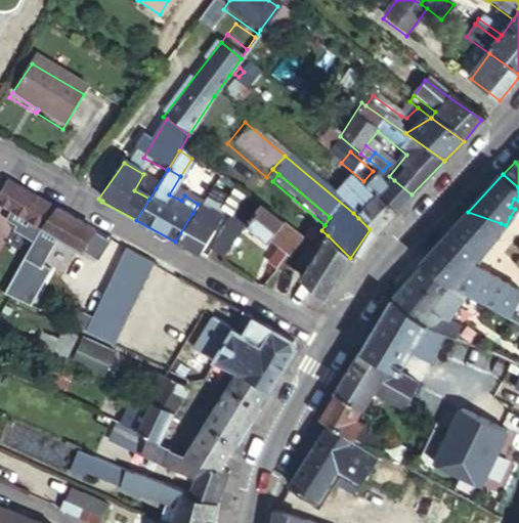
[(395,214),(412,194),(394,180),(387,189),(375,180),(368,189),(395,214)]
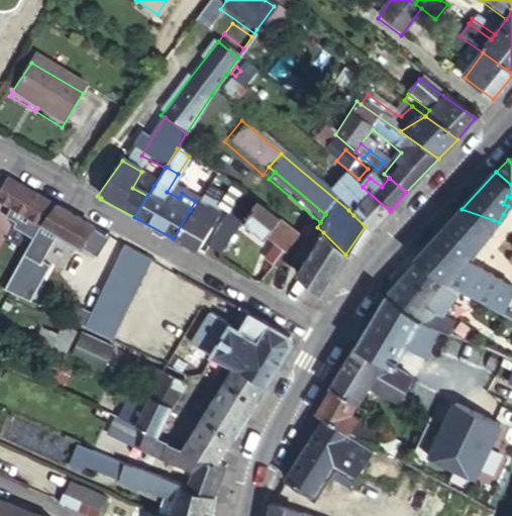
[(90,226),(5,179),(0,188),(0,201),(79,247),(90,226)]
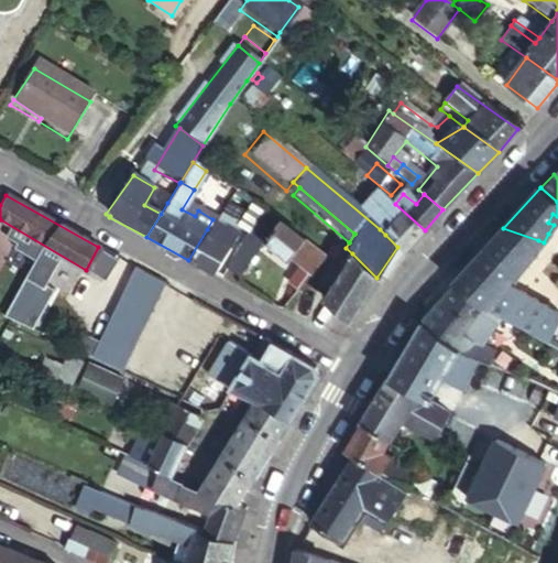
[(412,244),(425,230),(395,204),(384,195),(374,206),(395,225),(385,235),(397,247),(402,252),(412,244)]
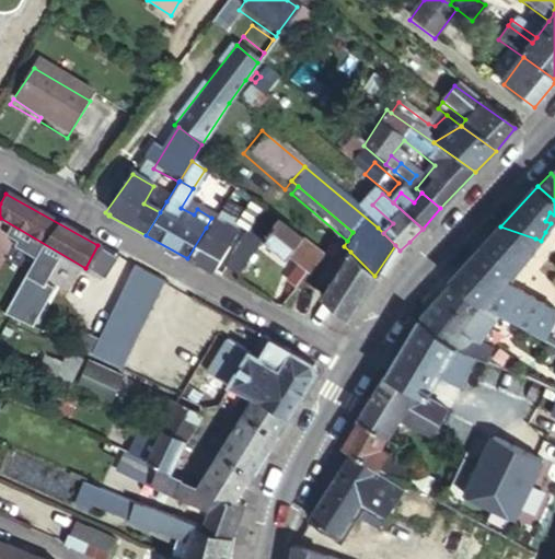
[(224,198),(211,218),(206,228),(219,235),(215,243),(226,249),(236,232),(226,225),(238,207),(224,198)]
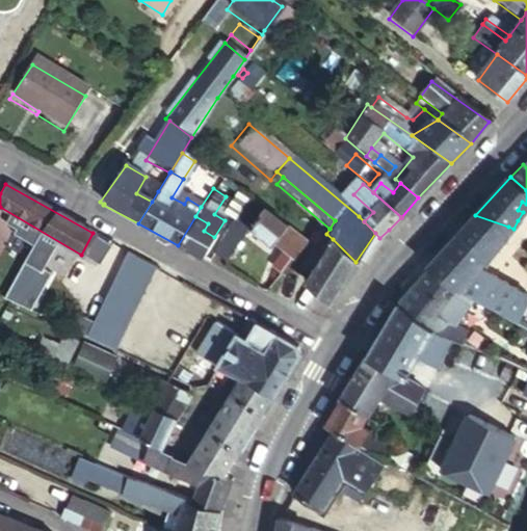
[(246,195),(238,189),(234,194),(241,201),(246,195)]
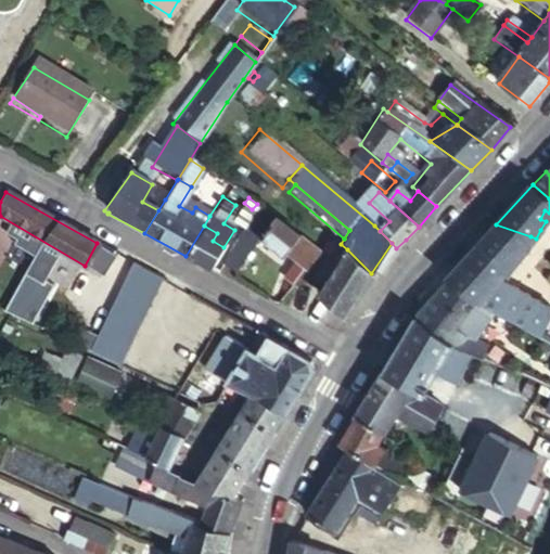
[(240,208),(248,215),(252,209),(244,203),(240,208)]
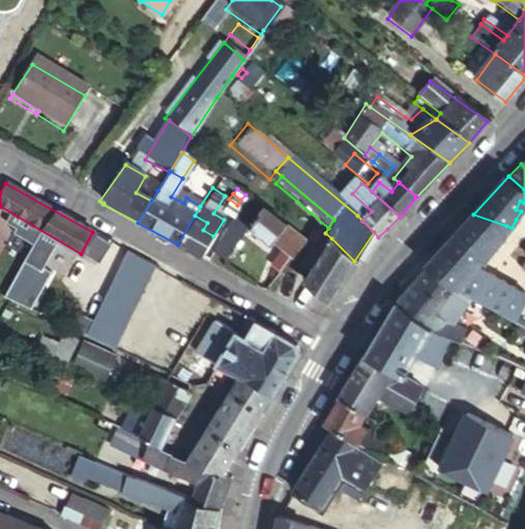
[(237,205),(233,211),(239,215),(252,200),(245,195),(240,200),(237,205)]
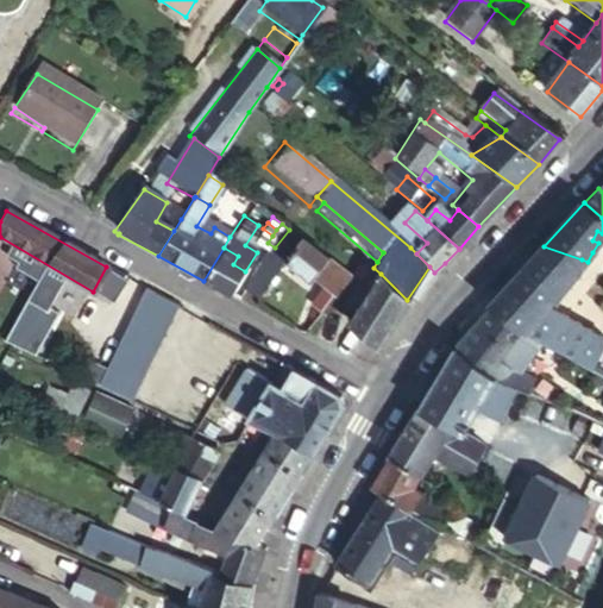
[(289,230),(275,248),(281,251),(278,257),(309,282),(311,280),(322,289),(333,296),(350,276),(289,230)]
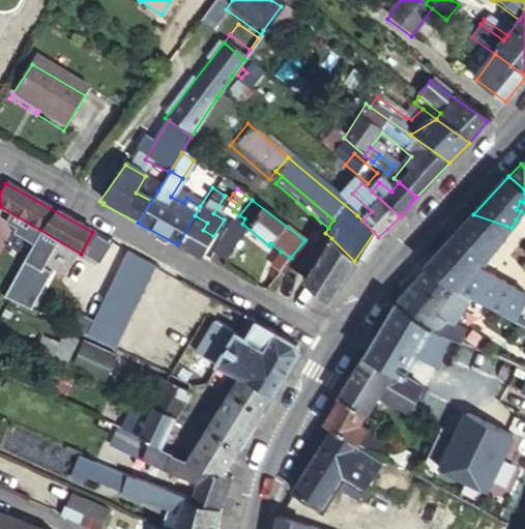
[(233,211),(212,247),(224,255),(242,224),(244,218),(239,215),(233,211)]
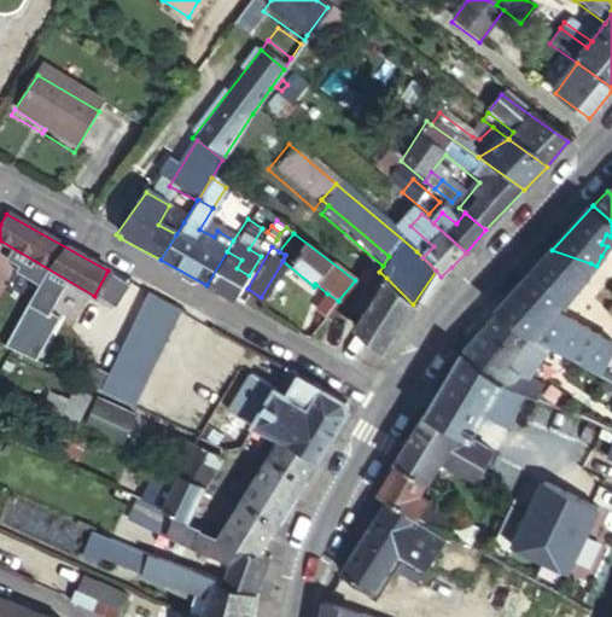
[(552,250),(534,269),(553,279),(570,285),(590,263),(552,250)]
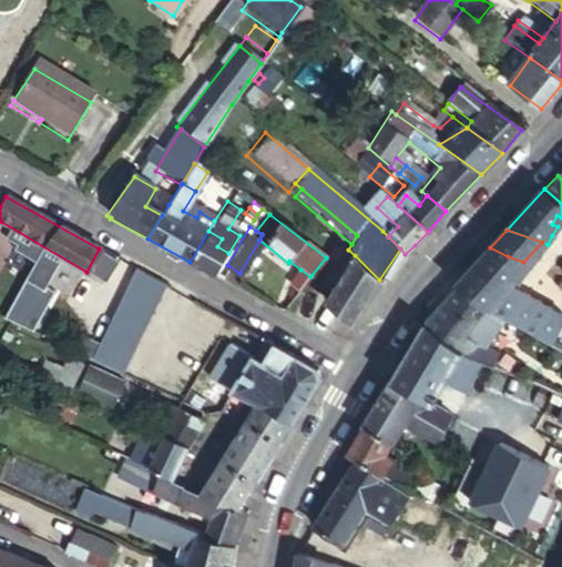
[(208,231),(190,262),(214,276),(228,253),(217,246),(222,239),(208,231)]
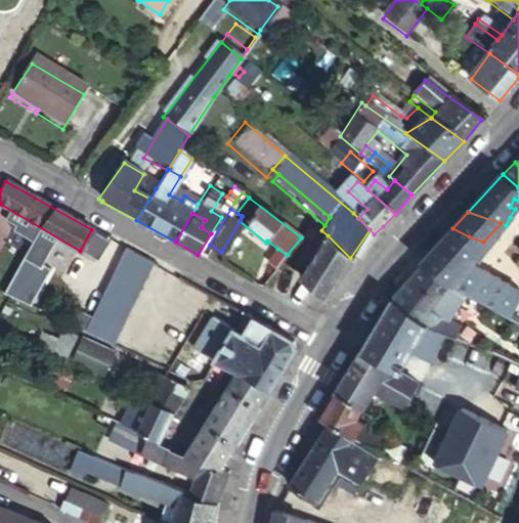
[(518,221),(510,217),(506,225),(518,230),(518,221)]
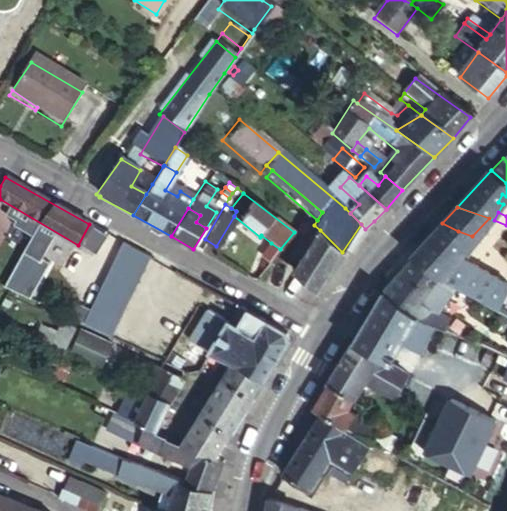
[(506,225),(494,220),(489,218),(472,236),(506,251),(506,225)]
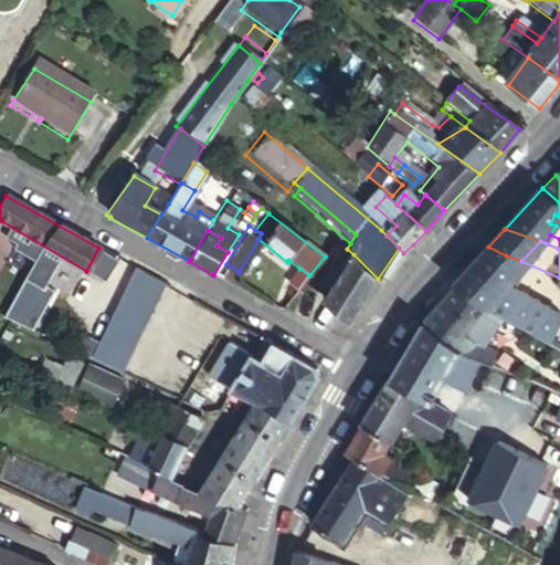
[(506,255),(488,247),(455,284),(479,304),(486,291),(492,282),(506,255)]
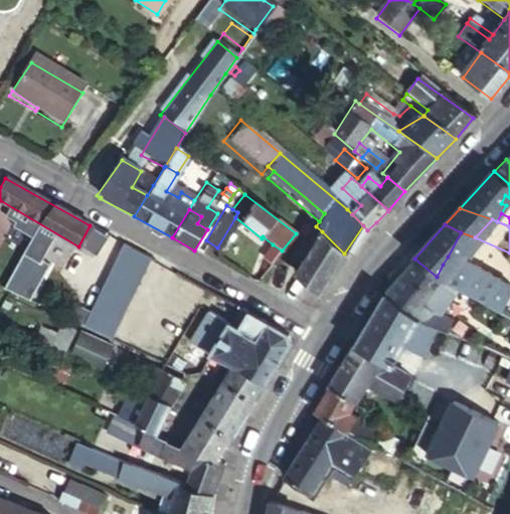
[(322,231),(316,226),(297,258),(303,262),(322,231)]
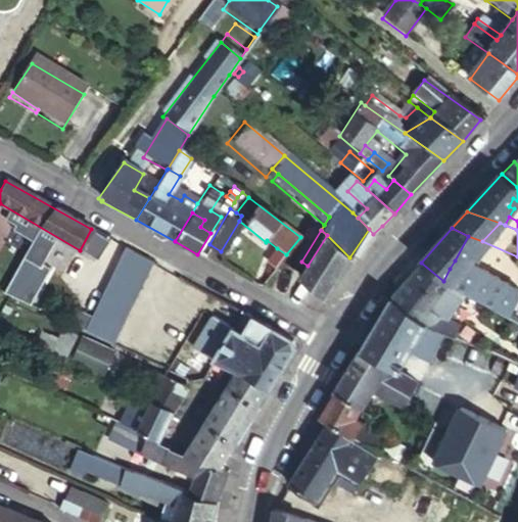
[(323,298),(349,257),(327,235),(308,266),(299,278),(323,298)]
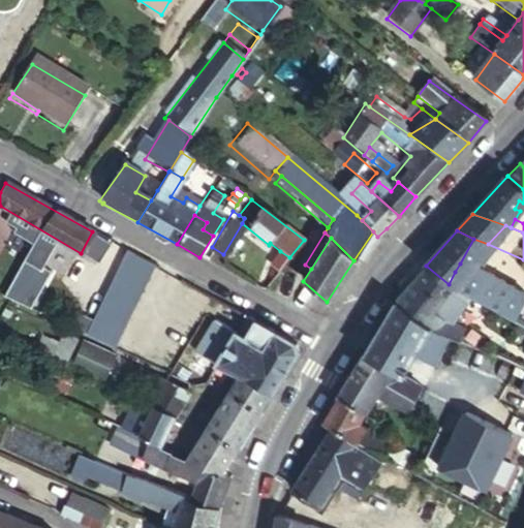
[(481,256),(488,244),(473,239),(460,264),(473,271),(481,256)]
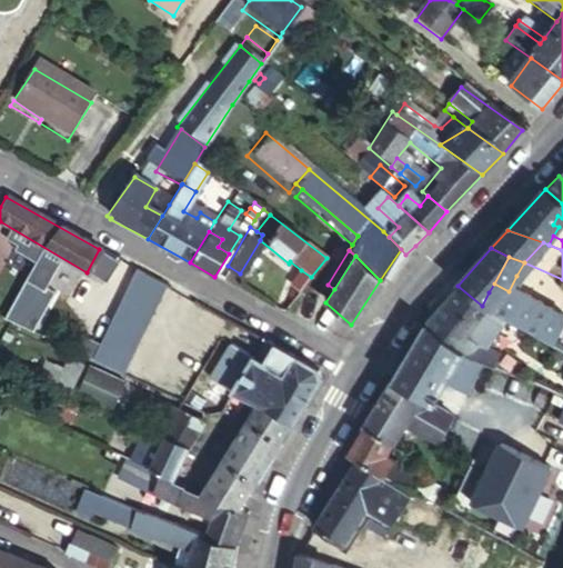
[(562,279),(524,262),(516,276),(562,296),(562,279)]
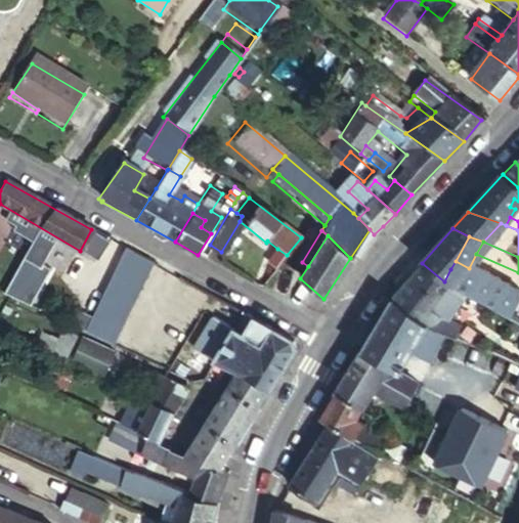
[(120,247),(82,330),(112,343),(149,260),(120,247)]
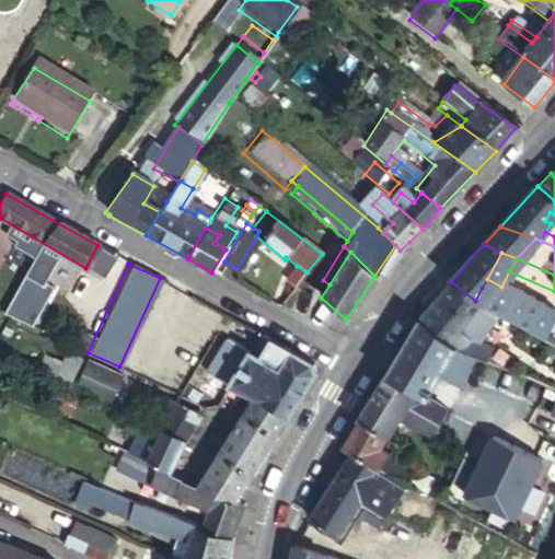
[(298,283),(301,279),(307,272),(297,266),(289,275),(298,283)]
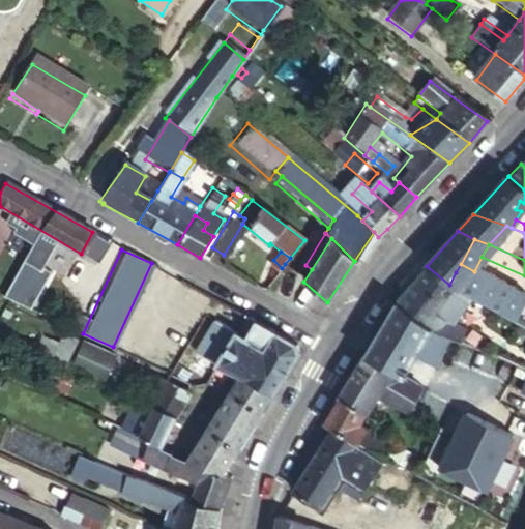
[(449,285),(427,266),(398,298),(427,331),(432,333),(444,320),(431,311),(449,285)]
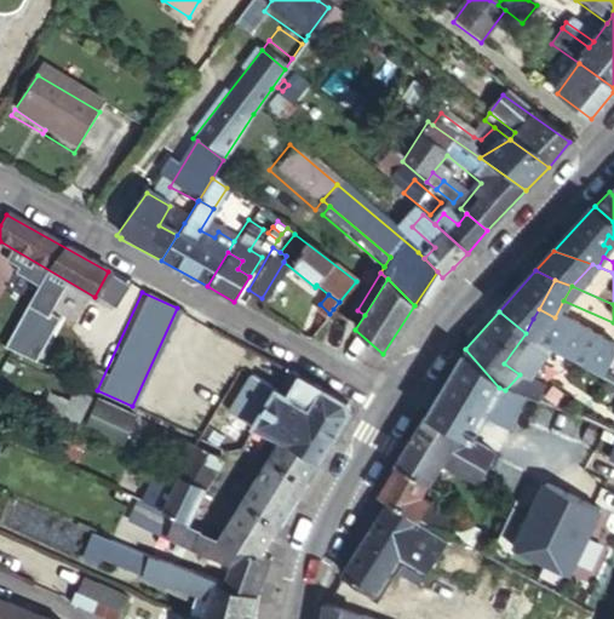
[(552,351),(609,385),(613,377),(613,361),(533,319),(526,333),(552,351)]
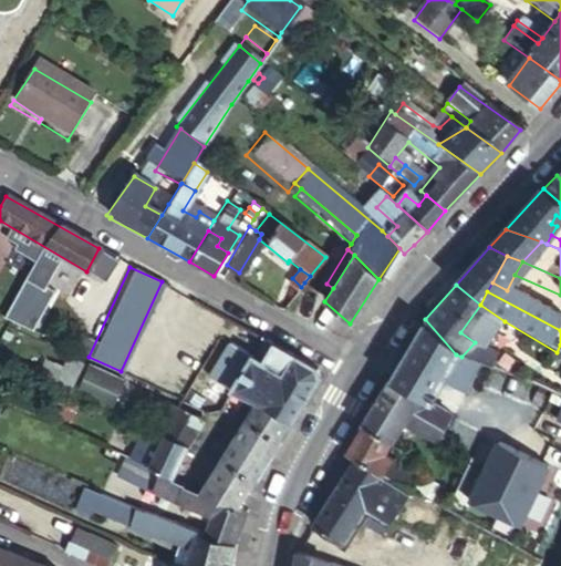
[(505,321),(480,305),(460,332),(475,342),(486,349),(505,321)]
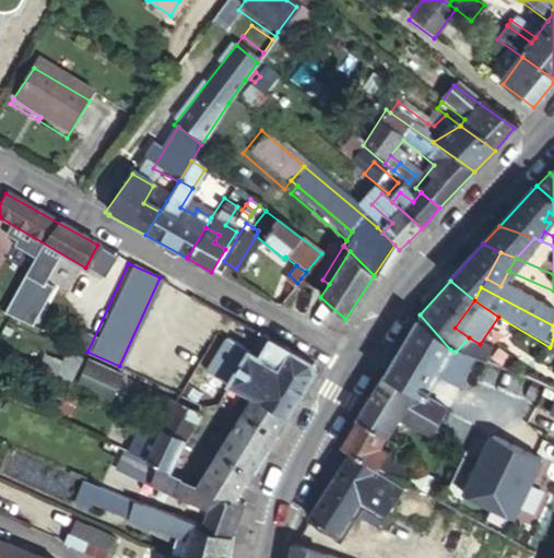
[(450,349),(420,315),(382,375),(422,398),(436,375),(450,349)]
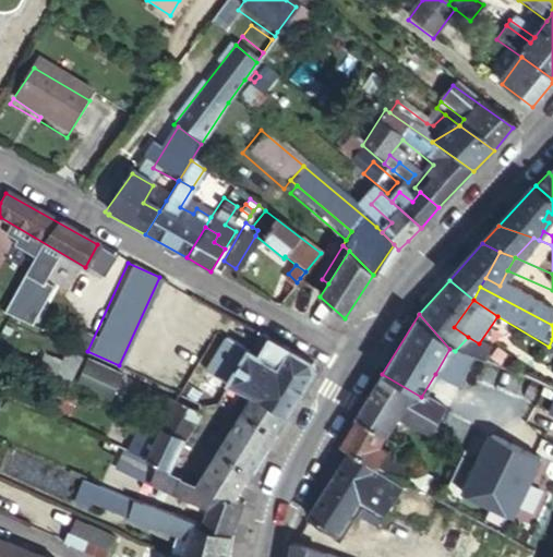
[(455,351),(458,353),(495,368),(503,354),(479,343),(468,337),(455,351)]
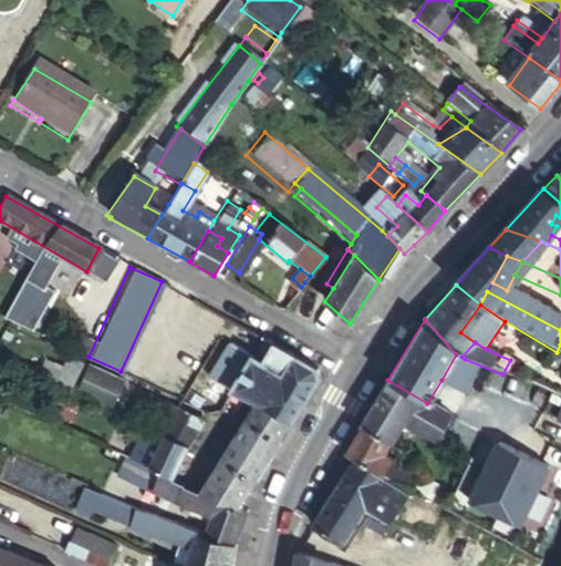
[(314,369),(273,345),(263,363),(252,358),(232,390),(246,398),(257,402),(290,422),(317,379),(314,369)]
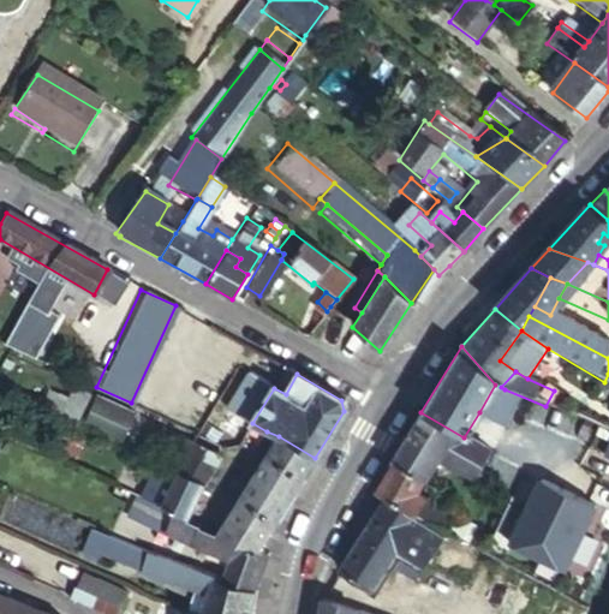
[(252,423),(274,388),(250,375),(230,411),(252,423)]
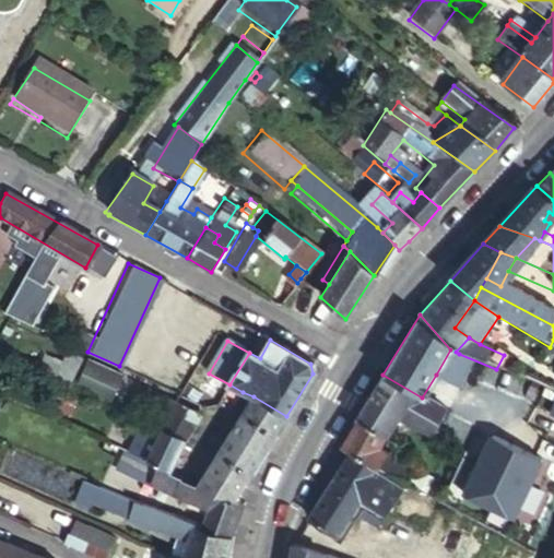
[(445,379),(459,354),(456,352),(450,349),(436,375),(445,379)]
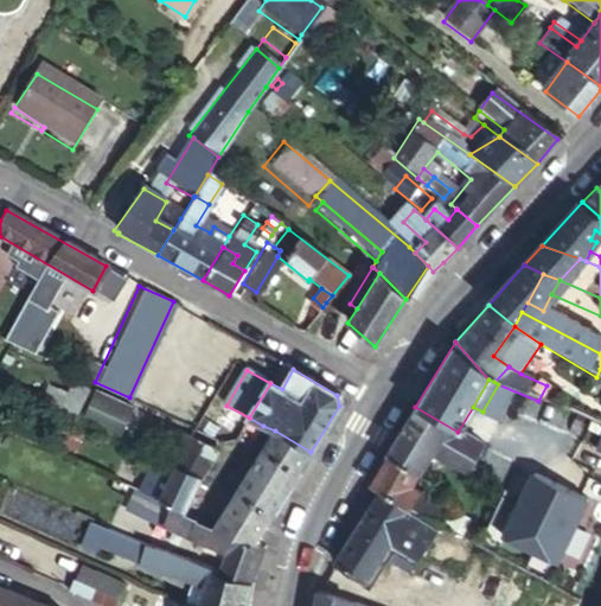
[(74,419),(87,390),(70,383),(57,412),(74,419)]
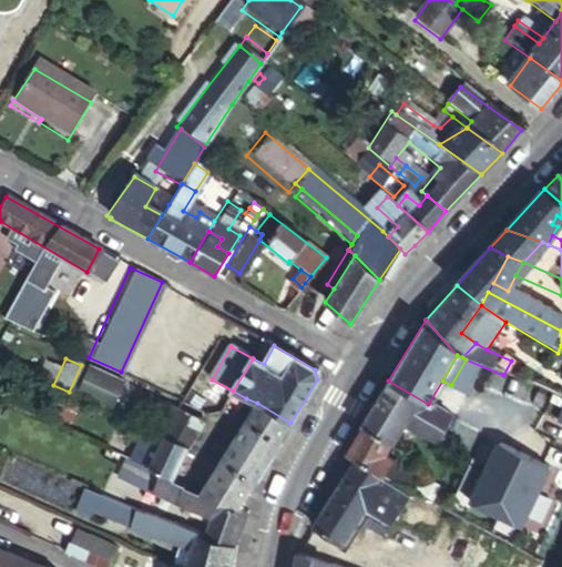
[(152,424),(162,404),(89,371),(78,394),(145,426),(152,424)]
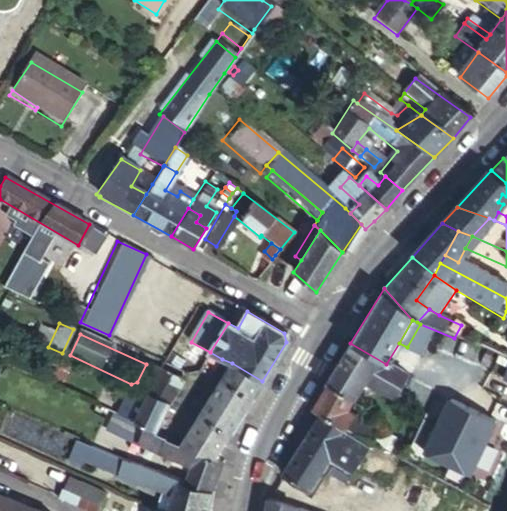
[(311,410),(313,412),(319,415),(326,419),(370,442),(377,429),(343,411),(361,380),(393,398),(397,390),(401,381),(385,373),(389,365),(386,364),(350,343),(311,410)]
